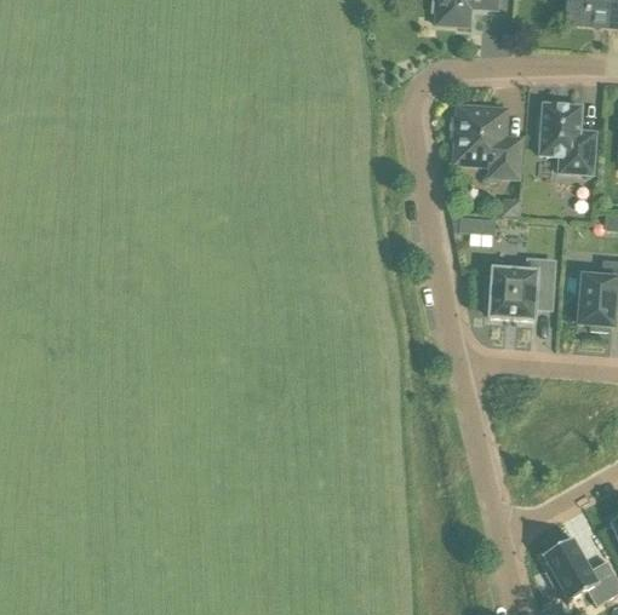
[(498,10),(499,0),(434,0),(434,12),(438,12),(436,24),(470,27),(471,7),(498,10)]
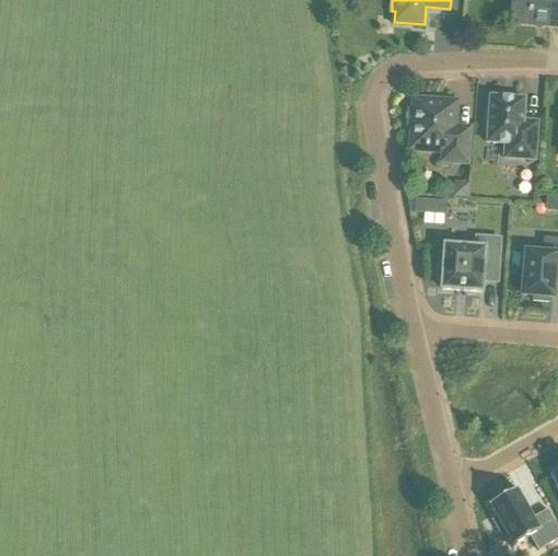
[(514,0),(513,20),(557,22),(557,0),(514,0)]
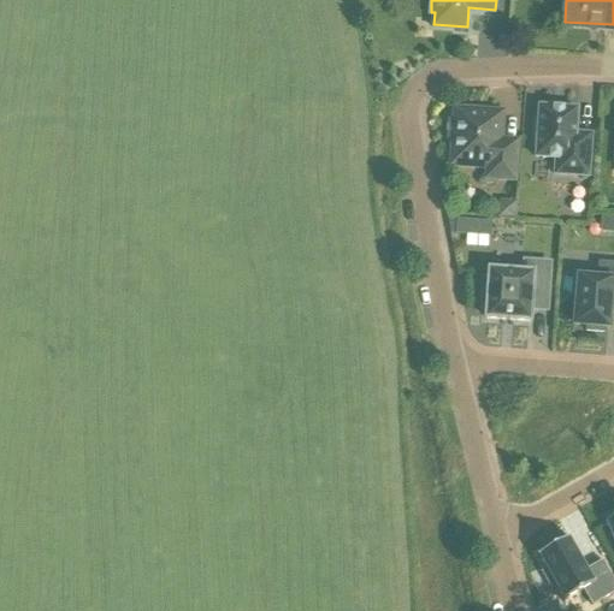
[(578,129),(579,105),(541,102),(539,116),(537,116),(535,141),(538,141),(537,154),(558,155),(556,171),(590,173),(594,130),(578,129)]
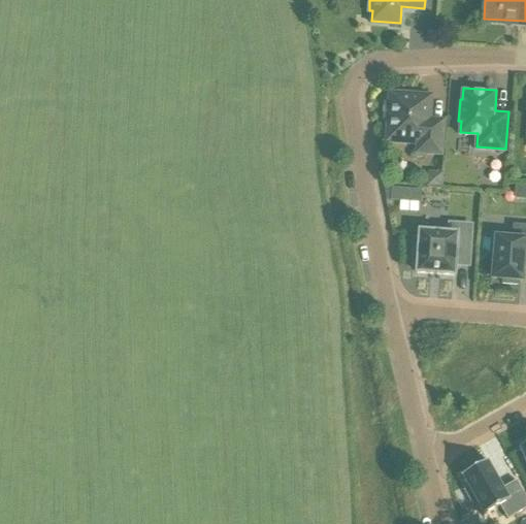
[(442,152),(445,124),(430,123),(432,93),(391,90),(388,138),(419,140),(418,150),(442,152)]
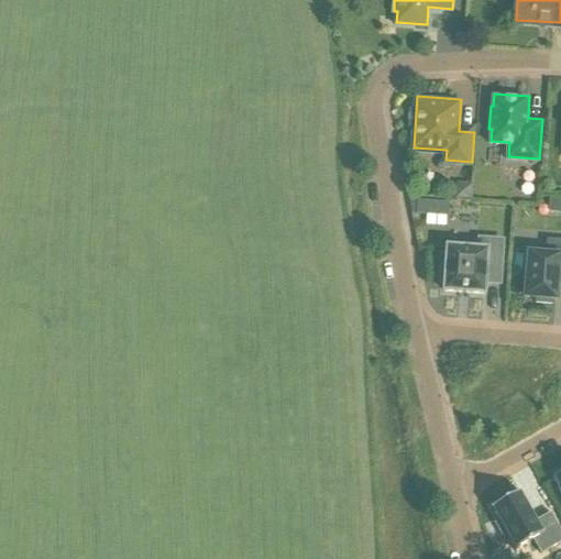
[(458,179),(457,196),(473,197),(474,179),(458,179)]
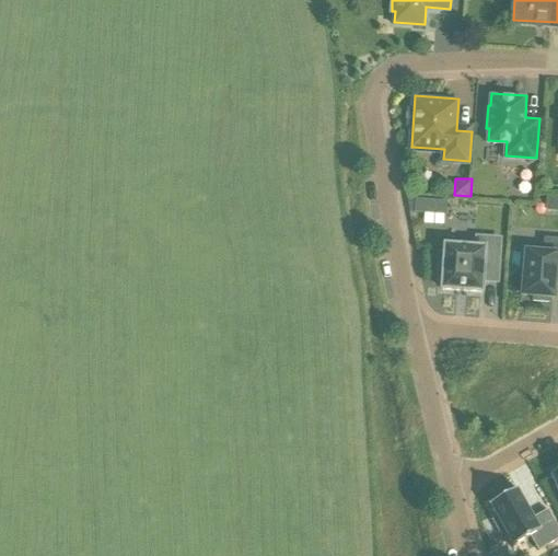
[(557,194),(548,193),(547,207),(557,208),(557,194)]
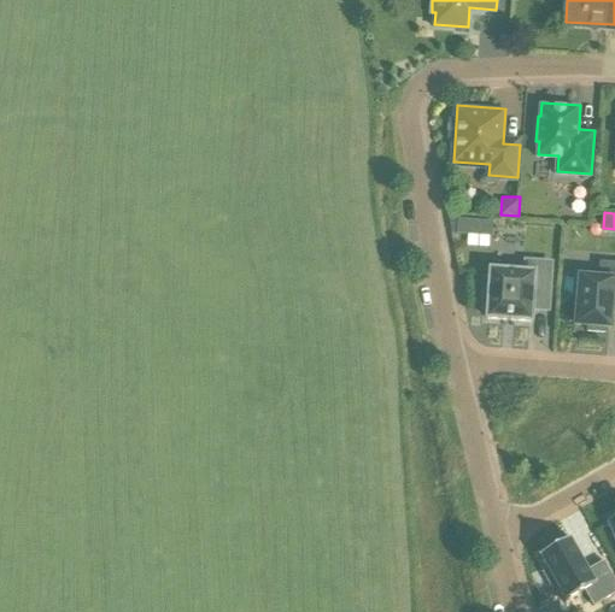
[(550,300),(552,260),(527,259),(527,270),(492,268),(491,277),(486,277),(484,305),(490,306),(488,316),(532,318),(534,299),(550,300)]
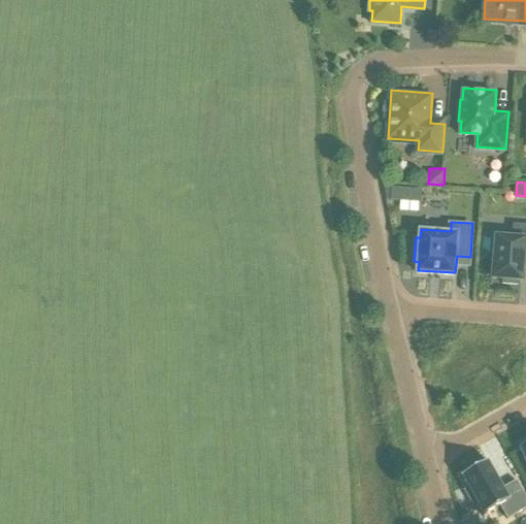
[(525,222),(514,222),(513,236),(497,234),(494,275),(503,276),(503,281),(519,283),(520,277),(523,279),(525,250),(525,222)]
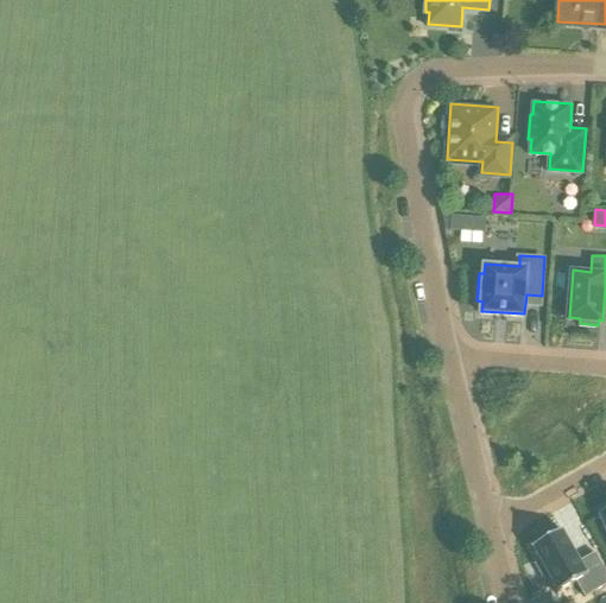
[(563,527),(534,544),(542,558),(537,560),(547,576),(550,573),(559,589),(578,578),(586,594),(605,582),(605,563),(598,548),(580,558),(563,527)]
